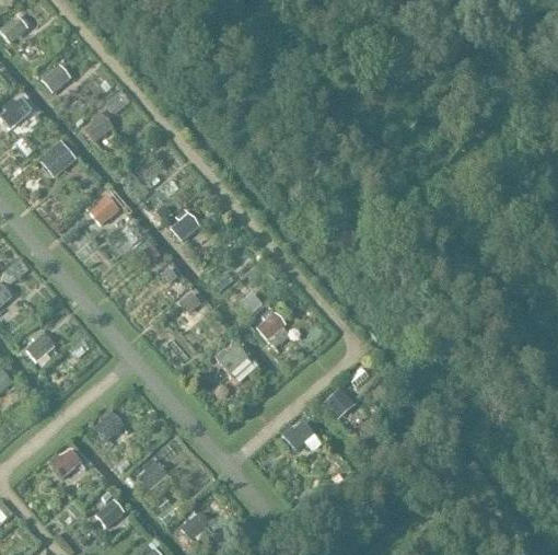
[(0,30),(11,43),(28,27),(18,14),(0,30)]
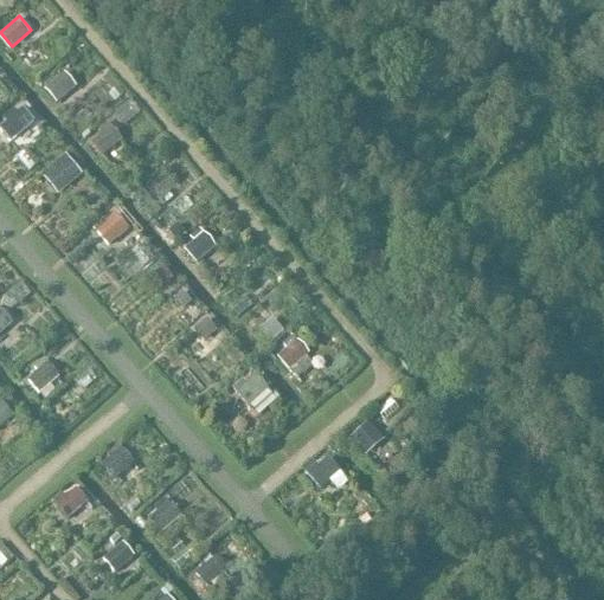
[(58,101),(78,83),(66,70),(46,86),(58,101)]
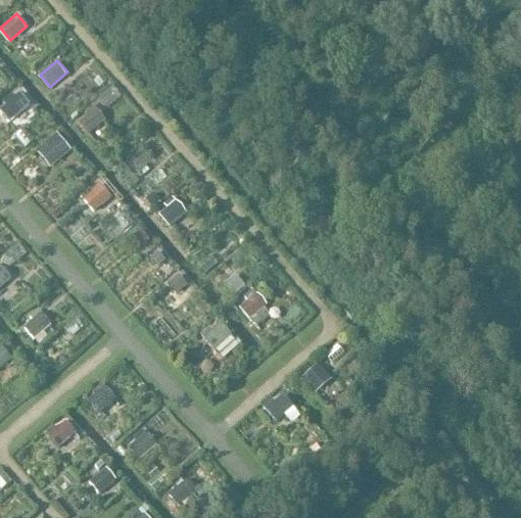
[(14,116),(32,102),(21,90),(4,104),(14,116)]
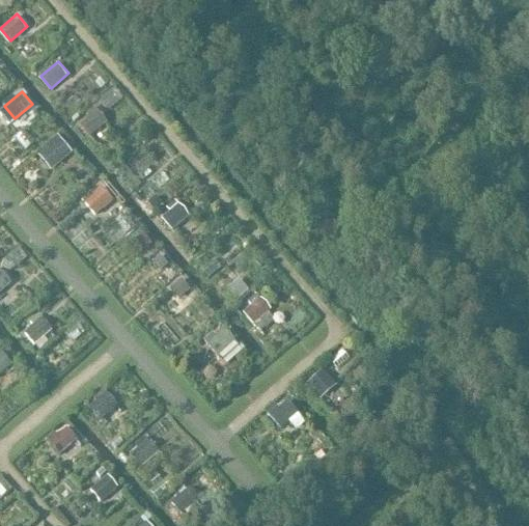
[(91,135),(108,120),(94,104),(88,110),(91,113),(81,122),(91,135)]
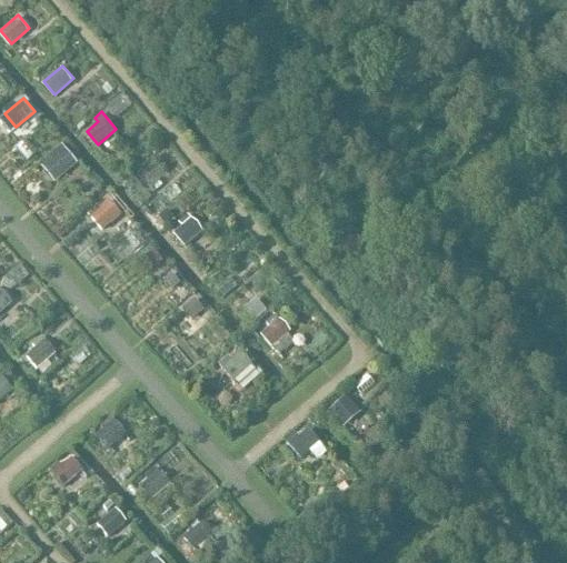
[(56,179),(78,161),(63,142),(40,160),(56,179)]
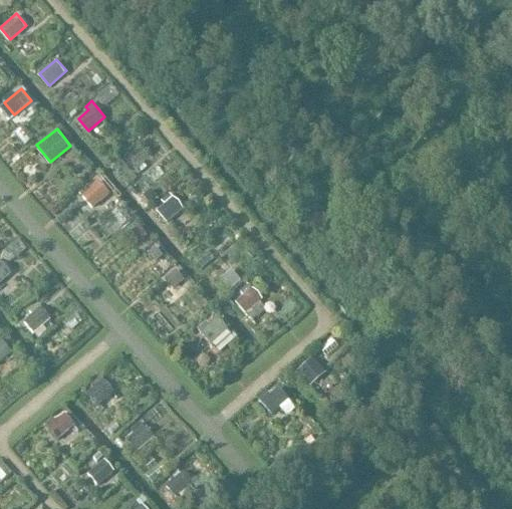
[(93,205),(109,192),(99,180),(91,187),(88,183),(80,190),(93,205)]
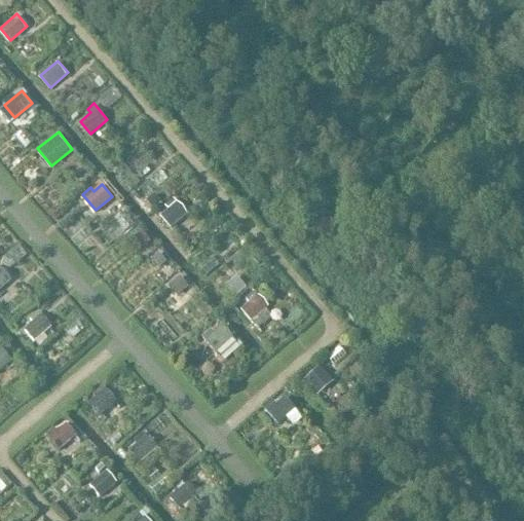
[(172,226),(188,212),(175,195),(165,203),(169,207),(160,214),(172,226)]
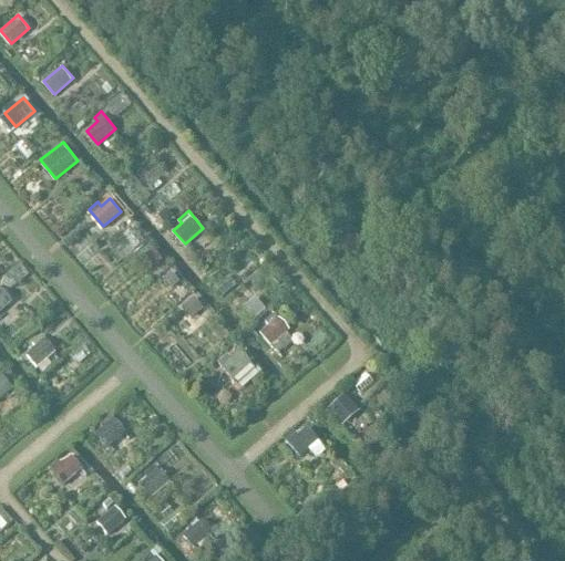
[(150,242),(139,252),(151,266),(162,256),(150,242)]
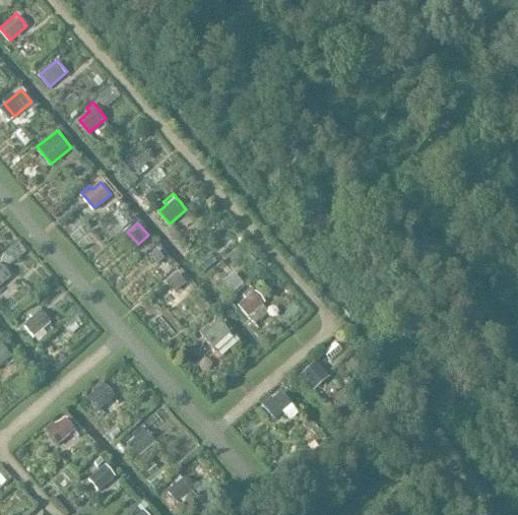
[(2,262),(1,262),(0,261),(0,284),(12,274),(2,262)]
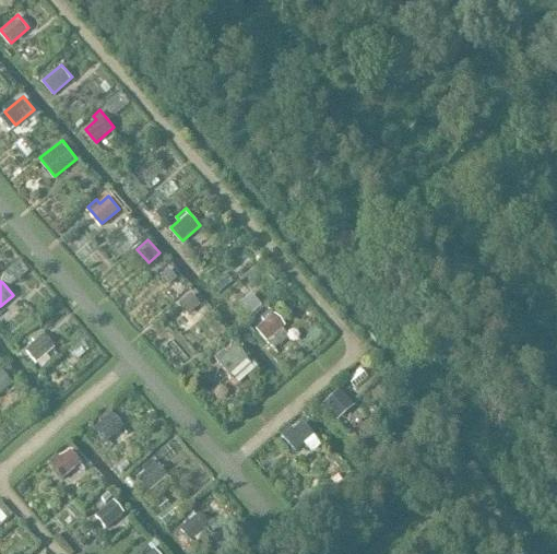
[(251,313),(262,303),(251,291),(240,301),(251,313)]
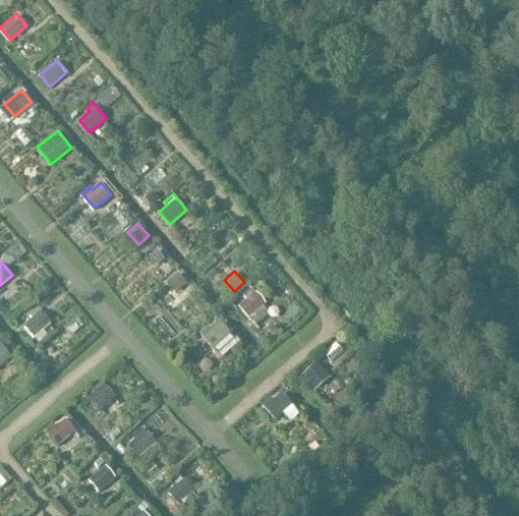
[(177,272),(168,281),(177,291),(186,283),(177,272)]
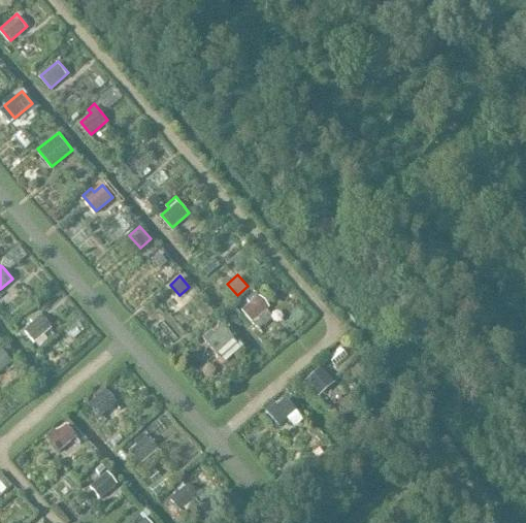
[(260,293),(259,294),(256,290),(248,297),(252,301),(242,308),(254,321),(270,305),(260,293)]
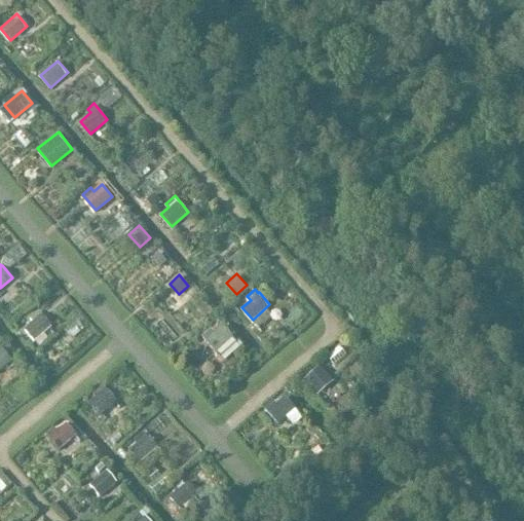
[(36,339),(53,325),(42,311),(25,327),(36,339)]
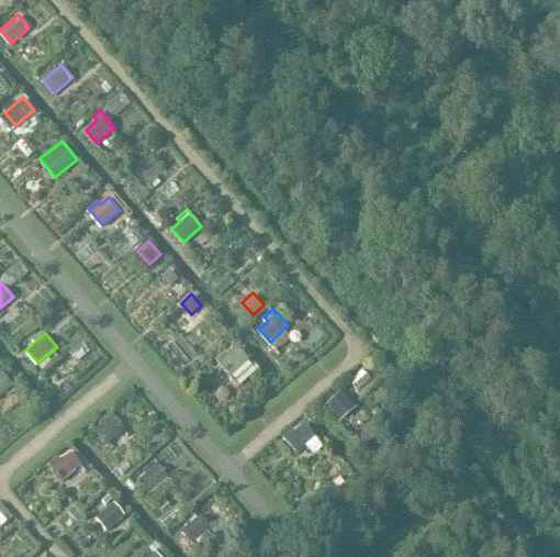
[(232,375),(250,358),(238,345),(230,353),(226,349),(216,357),(232,375)]
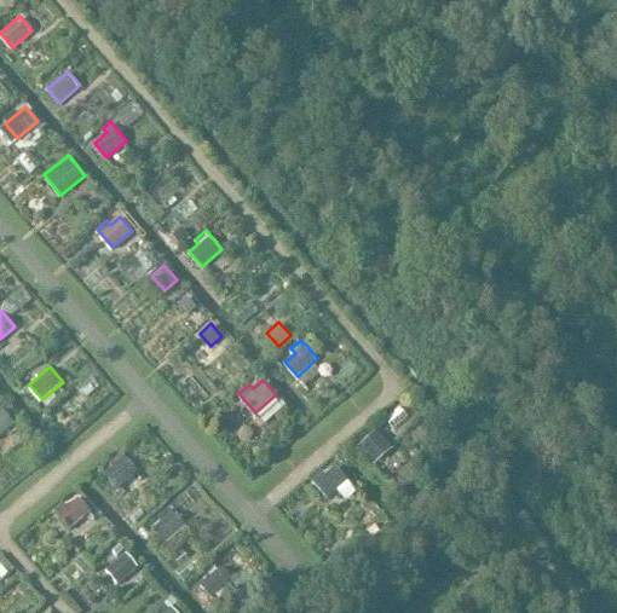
[(0,434),(16,422),(3,408),(0,409),(0,434)]
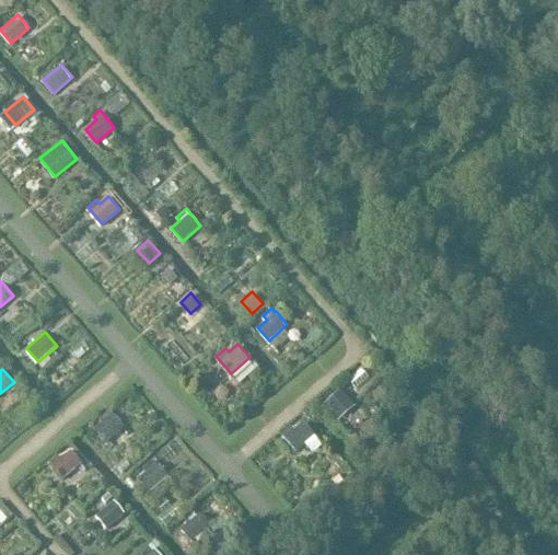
[(336,417),(355,401),(341,386),(323,402),(336,417)]
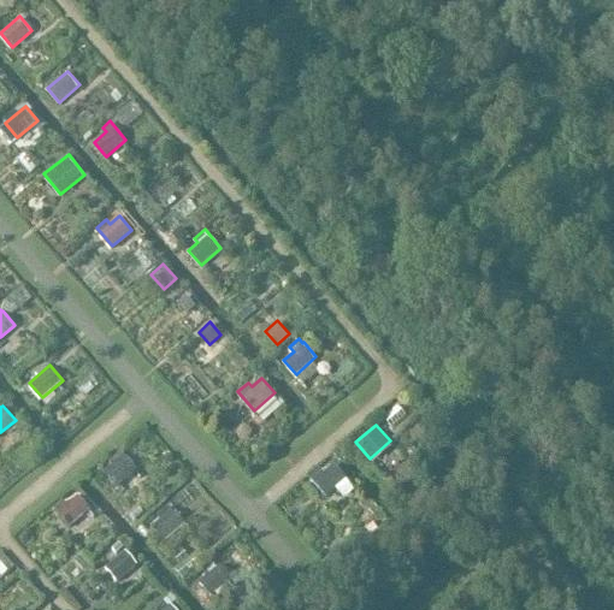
[(117,485),(137,467),(122,449),(111,459),(114,462),(105,471),(117,485)]
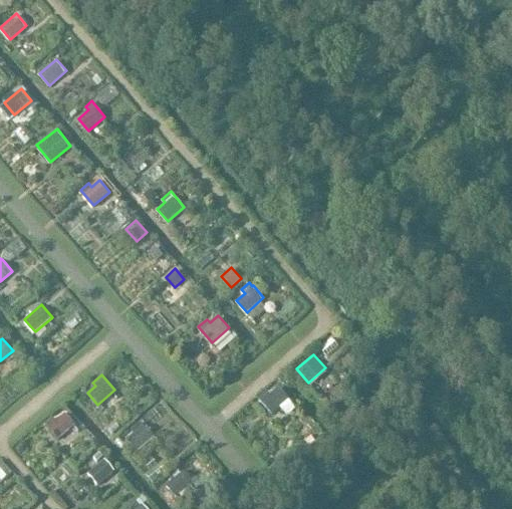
[(273,412),(289,398),(279,386),(271,393),(268,389),(259,396),(273,412)]
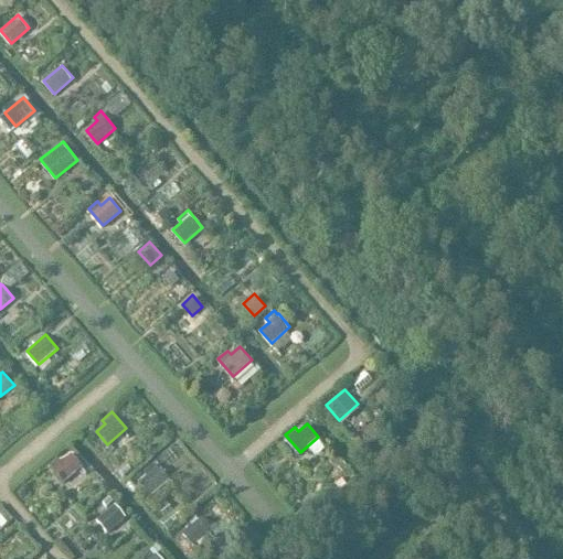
[(65,481),(84,465),(72,451),(53,468),(65,481)]
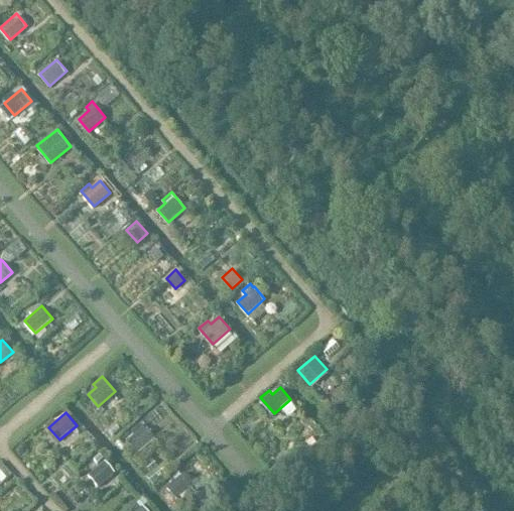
[(137,452),(155,437),(141,420),(131,429),(135,432),(127,439),(137,452)]
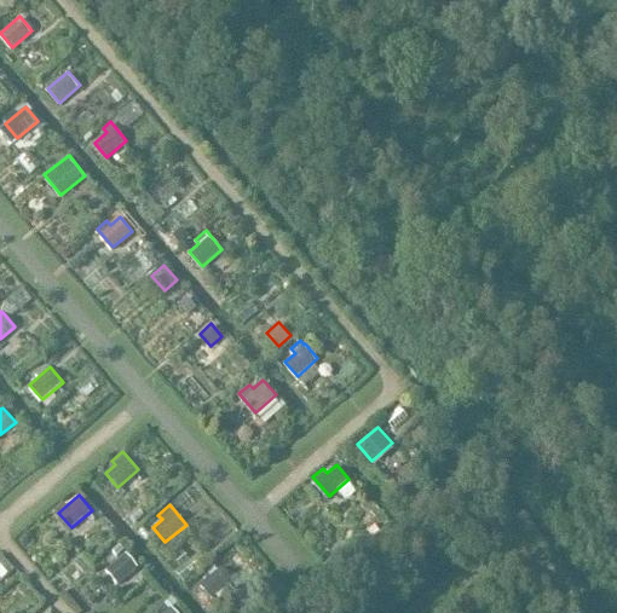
[(120,582),(139,565),(127,551),(107,568),(120,582)]
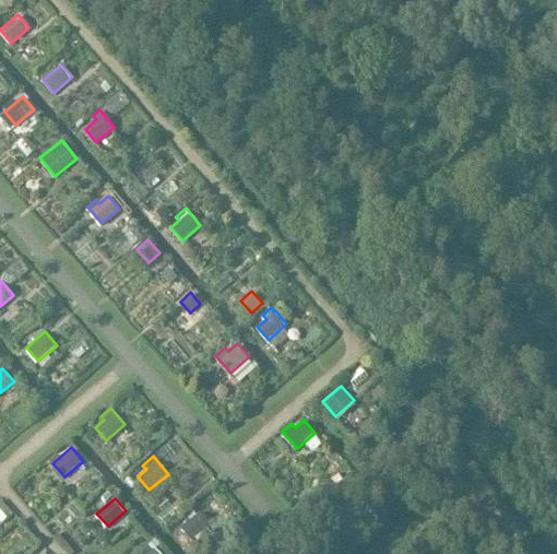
[(192,540),(211,523),(200,510),(180,527),(192,540)]
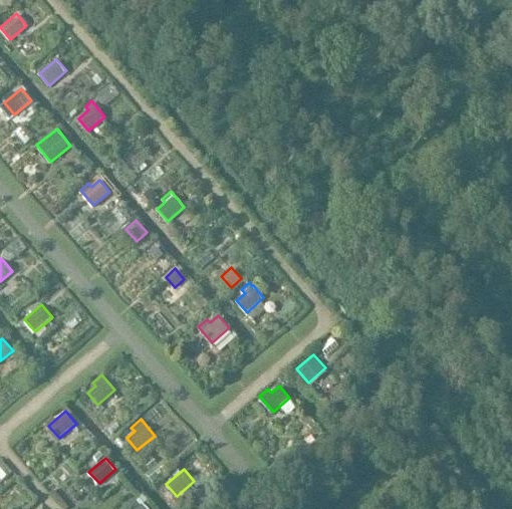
[(291,482),(296,478),(291,472),(286,476),(291,482)]
